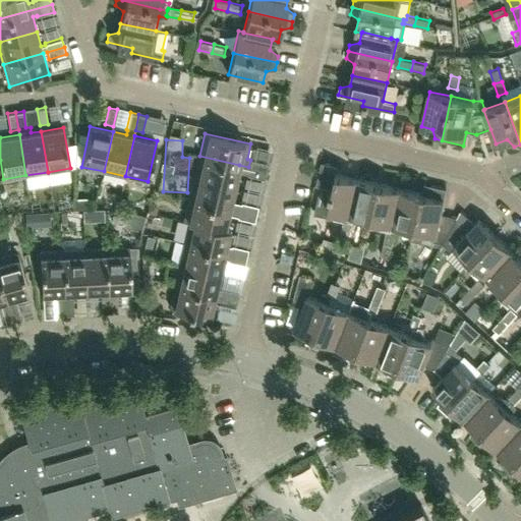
[(266,171),(248,167),(239,165),(199,156),(194,177),(234,186),(238,172),(246,174),(264,179),(266,171)]
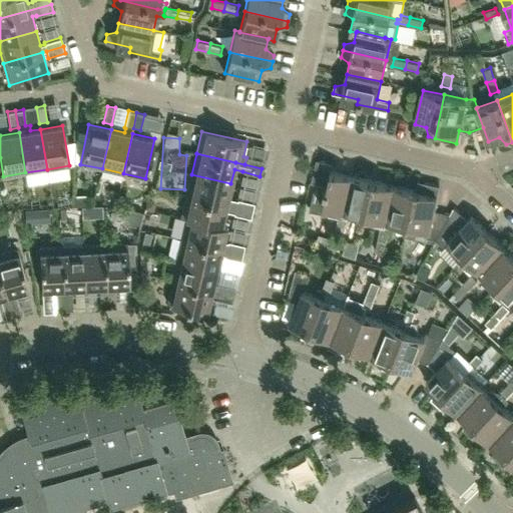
[(246,157),(244,164),(262,168),(264,161),(246,157)]
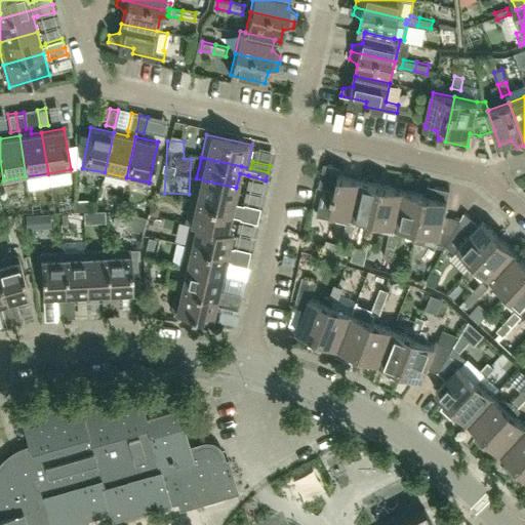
[(353,215),(361,180),(338,175),(334,191),(323,188),(317,215),(329,218),(331,210),(353,215)]
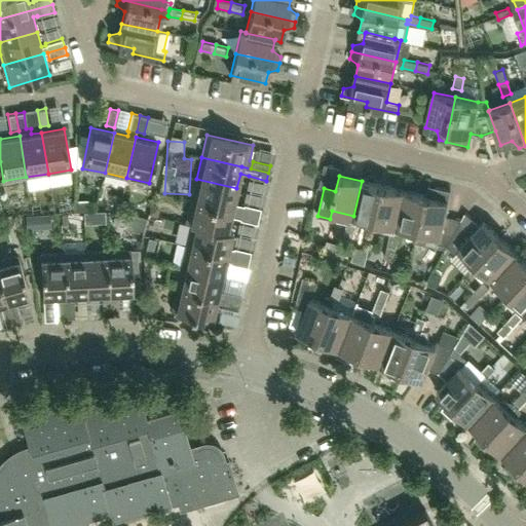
[(233,202),(236,188),(196,179),(191,200),(259,216),(261,209),(242,203),(242,205),(233,202)]
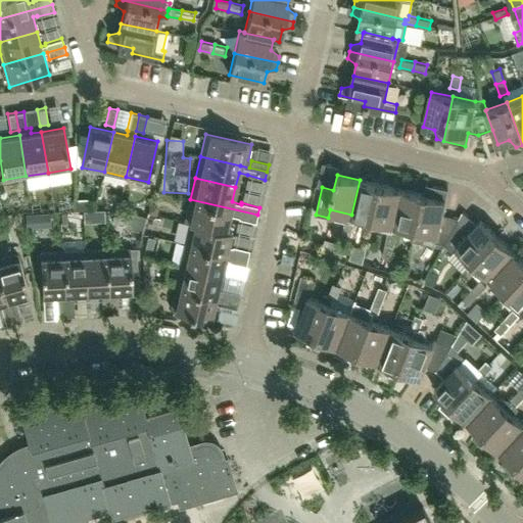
[(373,220),(381,184),(360,180),(351,215),(373,220)]
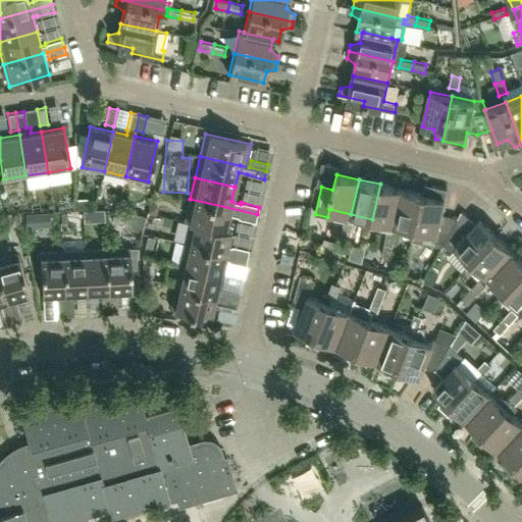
[(386,231),(383,244),(394,245),(396,231),(392,230),(394,224),(402,189),(380,184),(372,219),(380,221),(378,229),(386,231)]
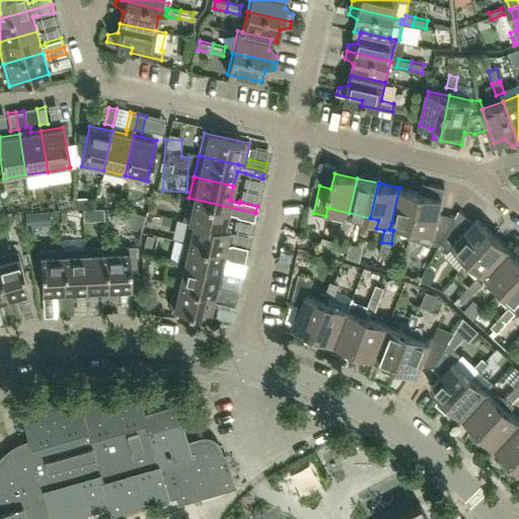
[(441,242),(455,217),(439,213),(445,188),(423,182),(421,193),(413,227),(433,232),(432,240),(441,242)]
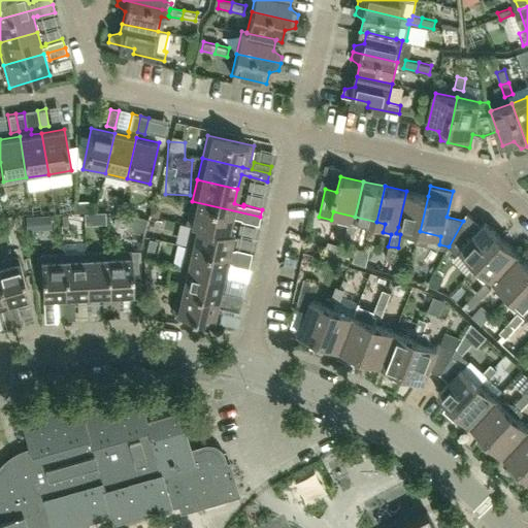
[(420,231),(428,196),(406,191),(398,227),(420,231)]
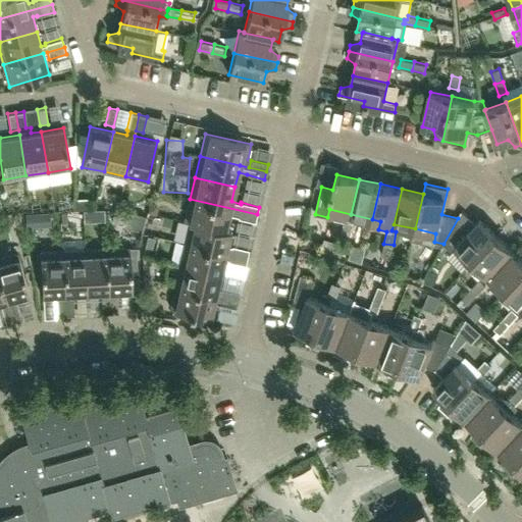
[(257,214),(190,199),(185,221),(190,222),(190,221),(225,229),(225,228),(228,215),(238,217),(238,218),(255,222),(257,214)]
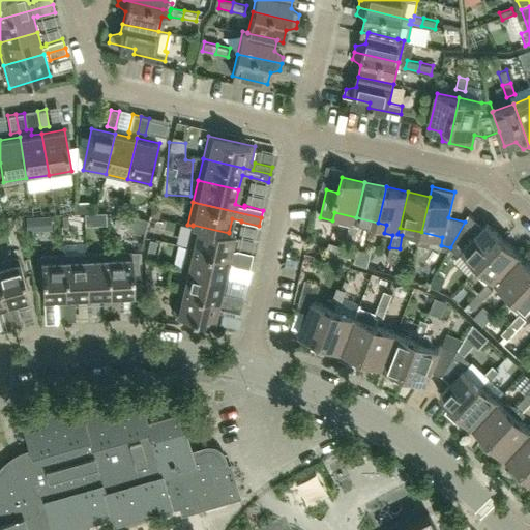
[(151,205),(149,215),(158,217),(159,211),(157,207),(151,205)]
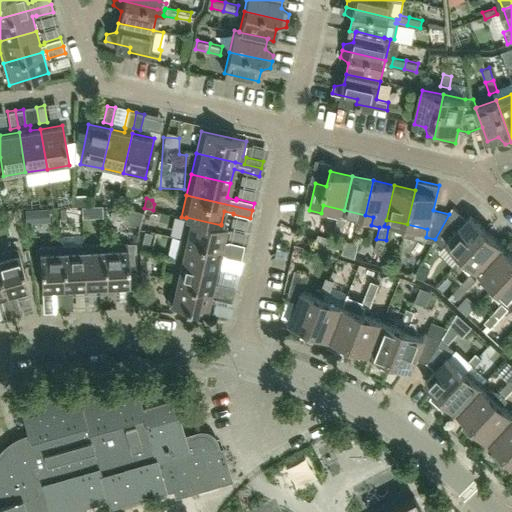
[(35,208),(25,209),(26,222),(36,221),(35,208)]
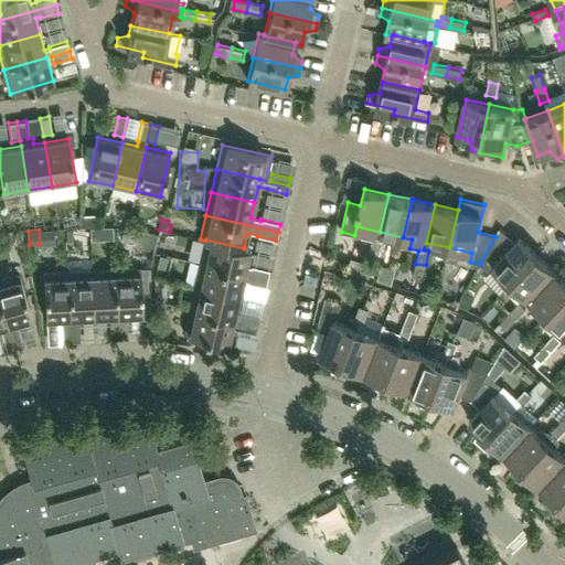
[(511,284),(537,255),(519,238),(509,248),(496,236),(480,264),(489,273),(493,267),(511,284)]
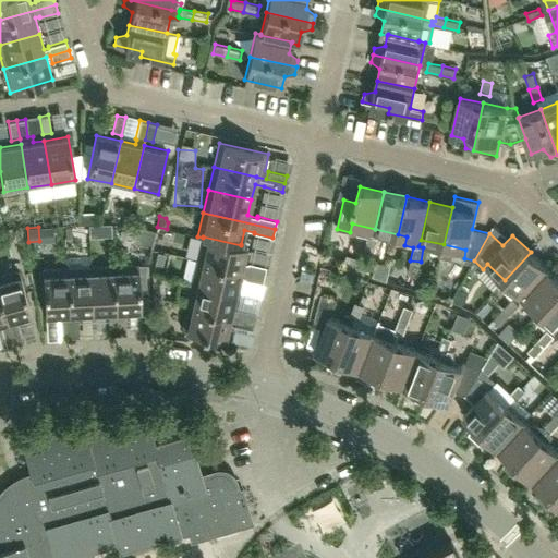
[(368,235),(365,250),(374,252),(377,238),(368,235)]
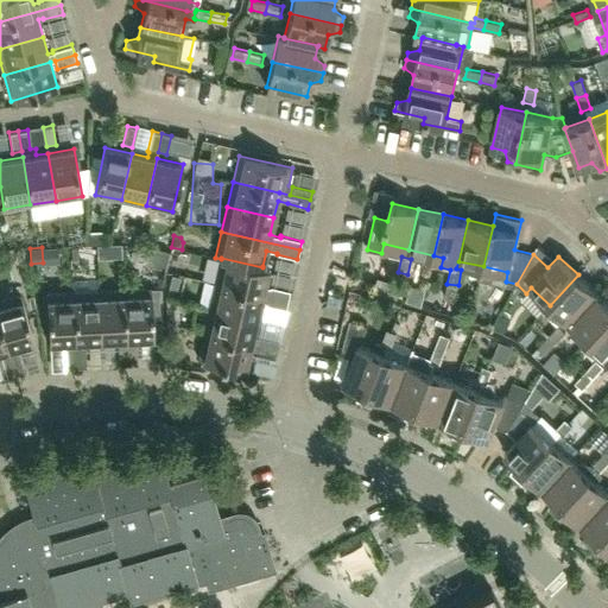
[(264,286),(268,267),(263,266),(263,267),(221,258),(221,259),(215,284),(287,299),(290,291),(270,286),(268,287),(264,286)]
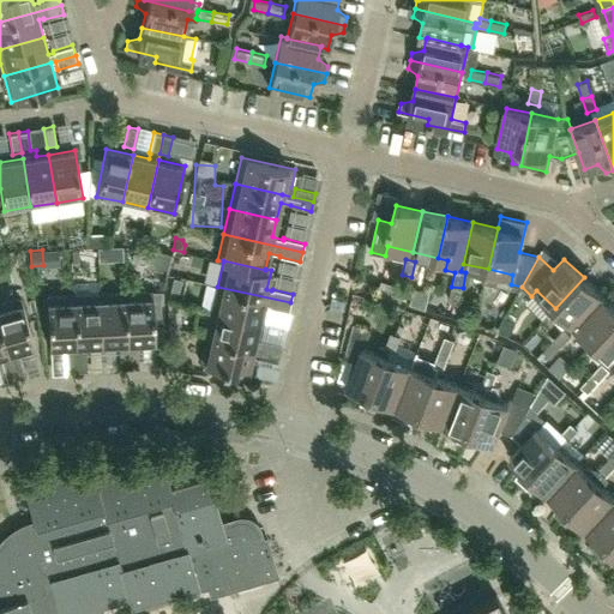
[(575,325),(602,294),(584,277),(555,308),(575,325)]
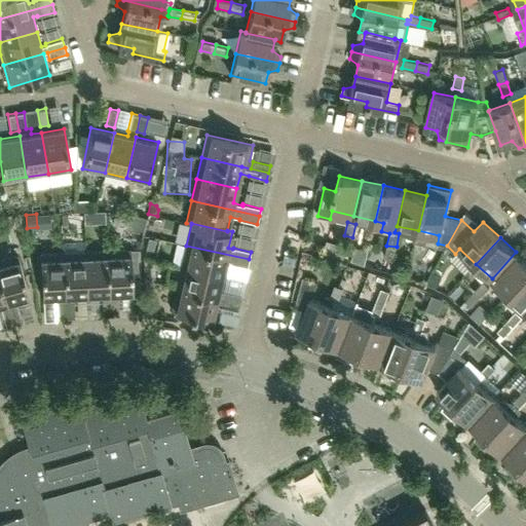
[(339,242),(336,255),(344,257),(347,245),(339,242)]
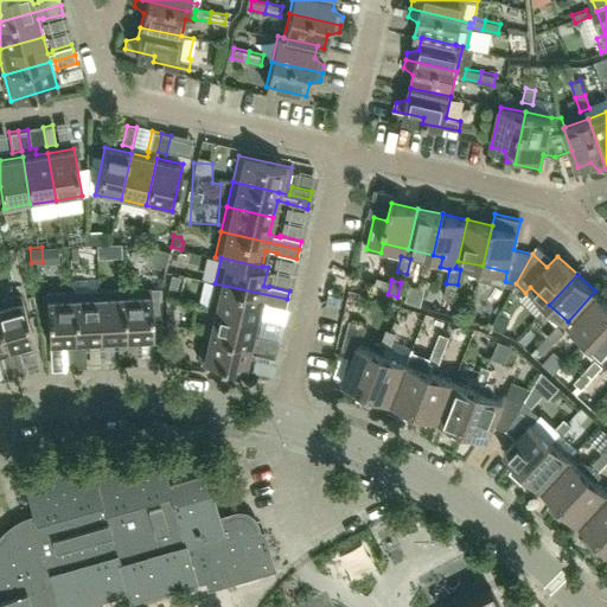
[(285,308),(287,299),(215,283),(209,308),(256,318),(260,301),(264,302),(264,304),(285,308)]
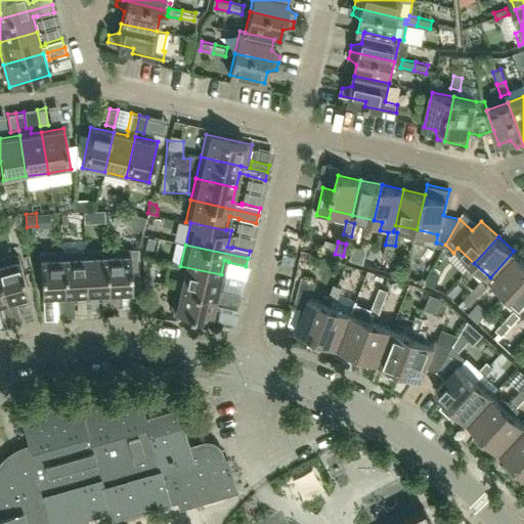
[(392,259),(395,246),(385,245),(383,257),(392,259)]
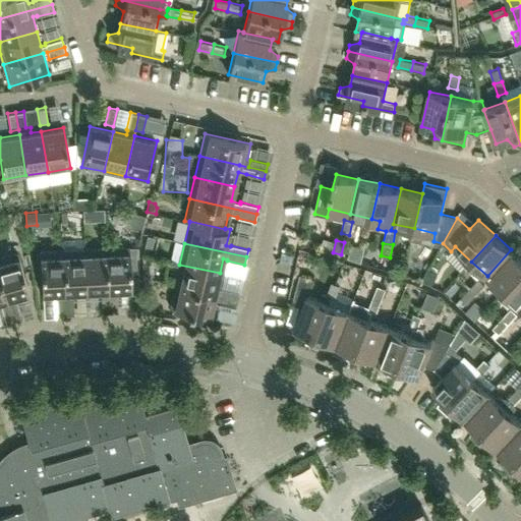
[(135,255),(137,247),(106,248),(110,311),(117,311),(117,289),(131,289),(131,281),(134,281),(136,272),(135,255)]
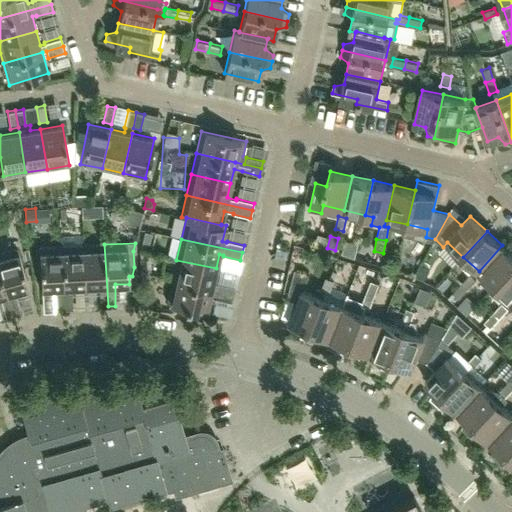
[(108,306),(104,244),(83,245),(85,286),(99,285),(99,307),(108,306)]
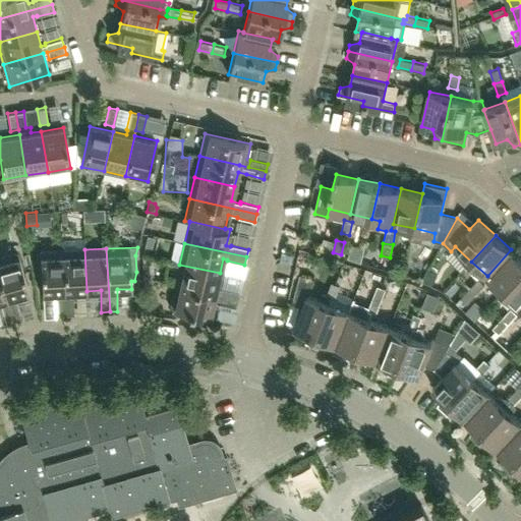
[(298,255),(298,256),(305,258),(307,250),(300,248),(298,255)]
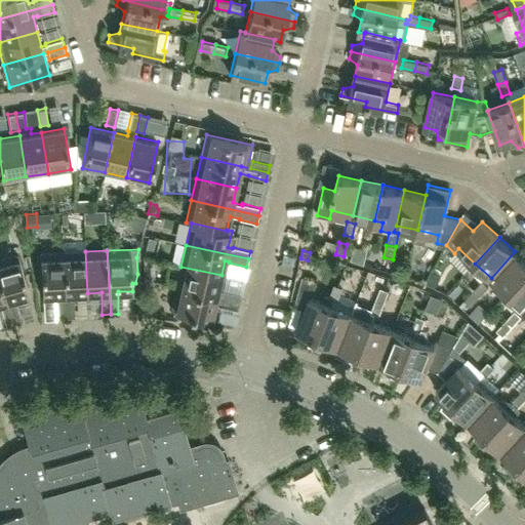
[(87,293),(85,251),(63,252),(67,317),(74,317),(73,294),(87,293)]
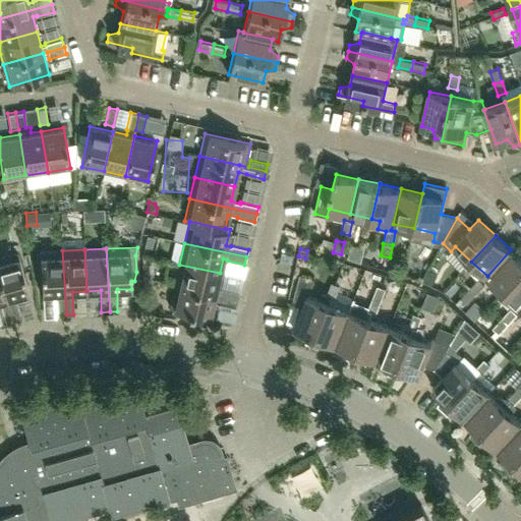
[(503,291),(520,271),(520,258),(511,249),(487,276),(503,291)]
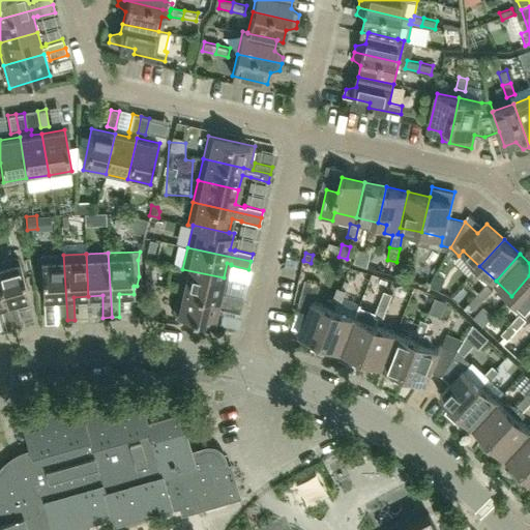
[(67,320),(63,255),(40,257),(42,298),(58,298),(58,320),(67,320)]
